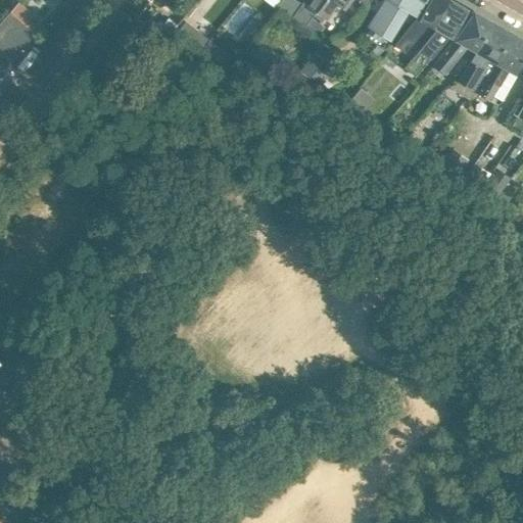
[(236,0),(224,30),(244,40),(258,8),(239,0),(236,0)]
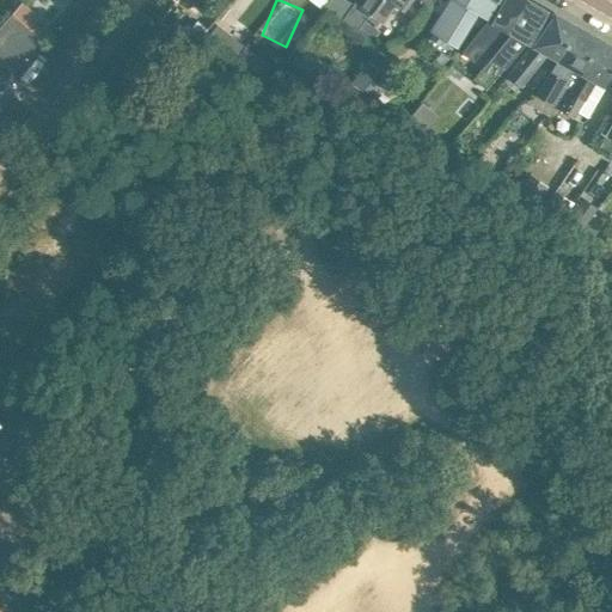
[(367,14),(378,0),(365,0),(360,6),(356,4),(355,5),(348,0),(330,0),(325,7),(355,31),(367,14)]
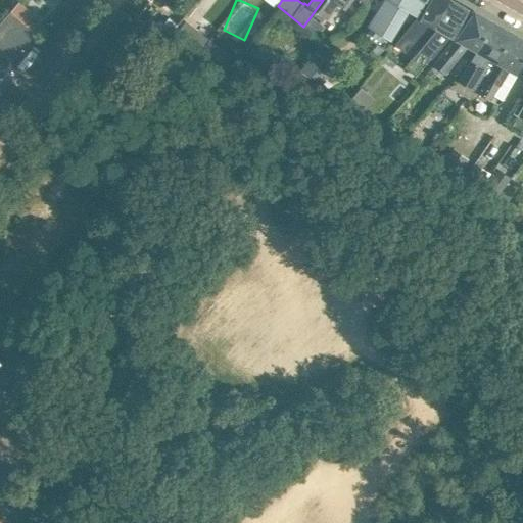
[(369,1),(369,0),(323,0),(314,12),(325,21),(338,5),(343,10),(351,0),(359,0),(366,5),(369,1)]
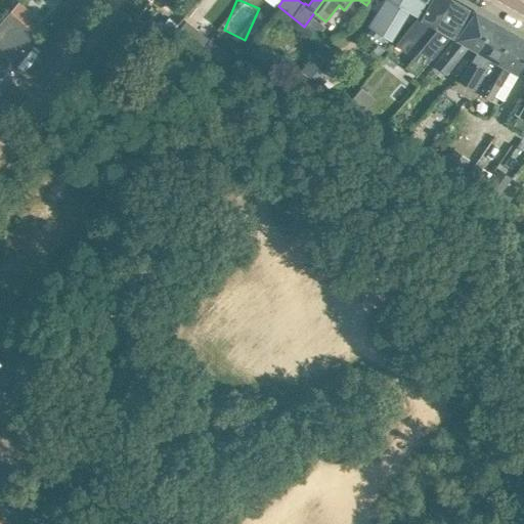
[(421,7),(426,1),(426,0),(384,0),(383,2),(385,3),(381,9),(385,11),(375,27),(391,38),(410,6),(416,9),(421,7)]
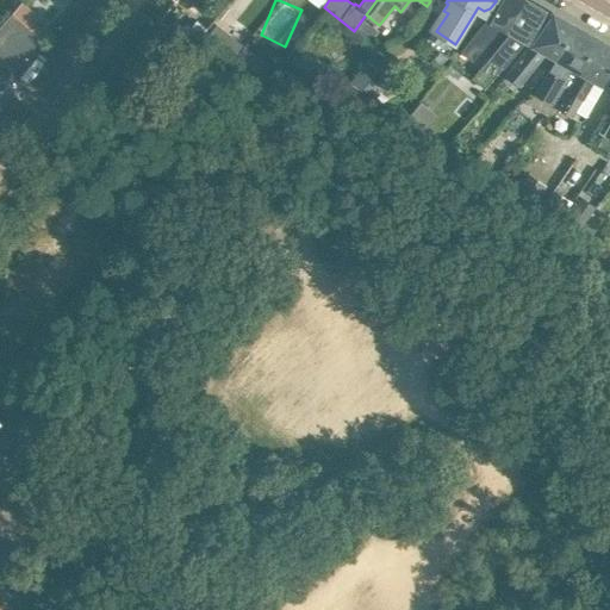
[(508,33),(527,0),(502,0),(497,10),(490,22),(485,20),(460,50),(472,60),(498,27),(508,33)]
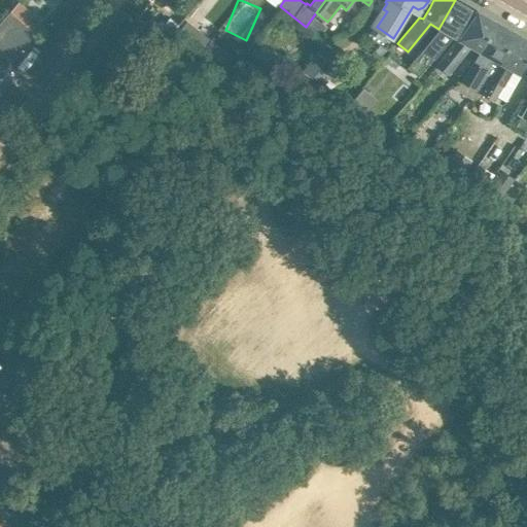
[(419,76),(451,36),(455,38),(471,9),(455,0),(438,29),(417,56),(416,56),(407,67),(419,76)]
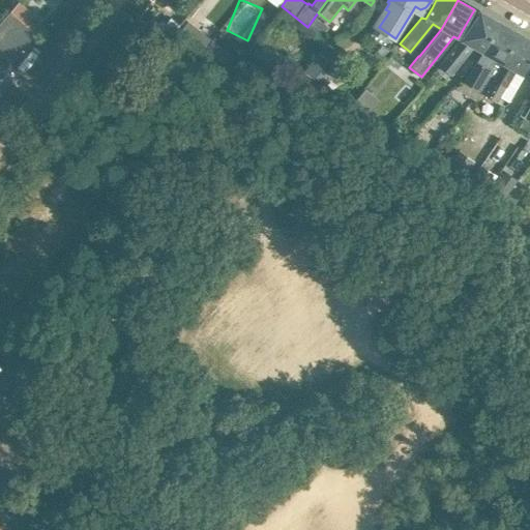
[(0,74),(21,50),(35,32),(10,11),(0,23),(0,74)]
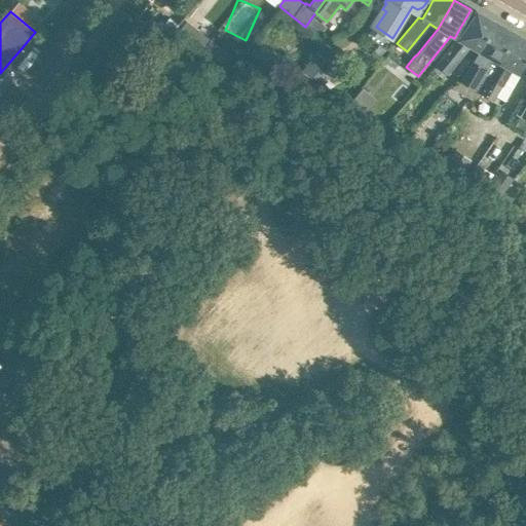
[(479,52),(495,24),(477,12),(464,29),(437,65),(448,74),(470,48),(477,51),(479,52)]
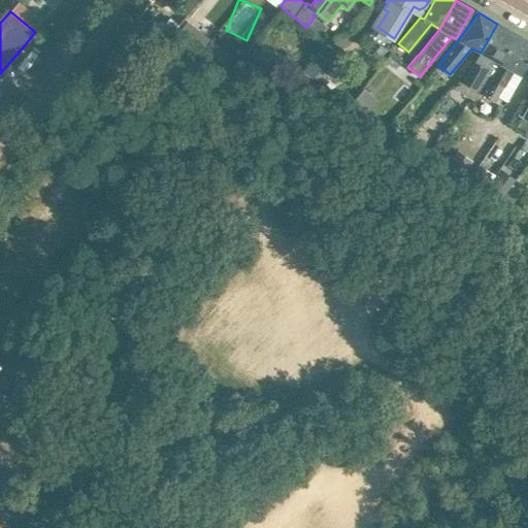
[(160,18),(151,30),(164,40),(177,22),(168,15),(164,21),(160,18)]
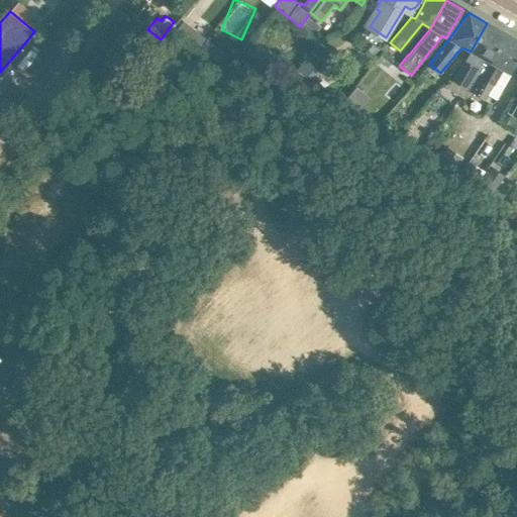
[(309,16),(301,27),(312,36),(320,26),(309,16)]
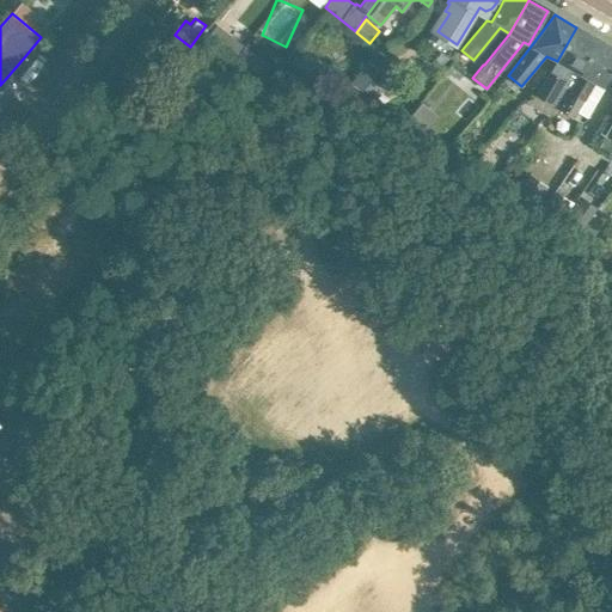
[(200,51),(227,72),(245,48),(218,26),(200,51)]
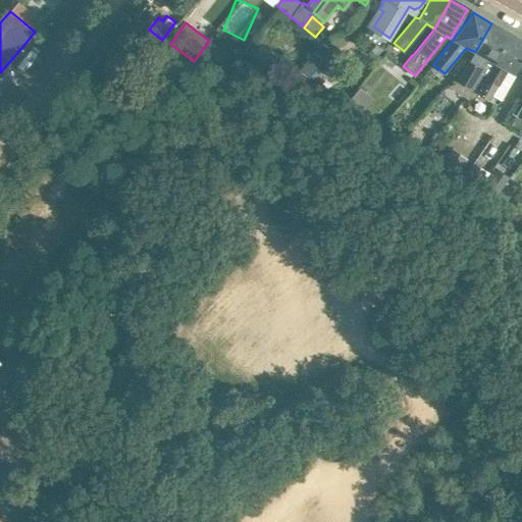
[(494,62),(512,35),(491,23),(475,52),(473,51),(457,81),(473,90),(476,92),(493,62),(494,62)]
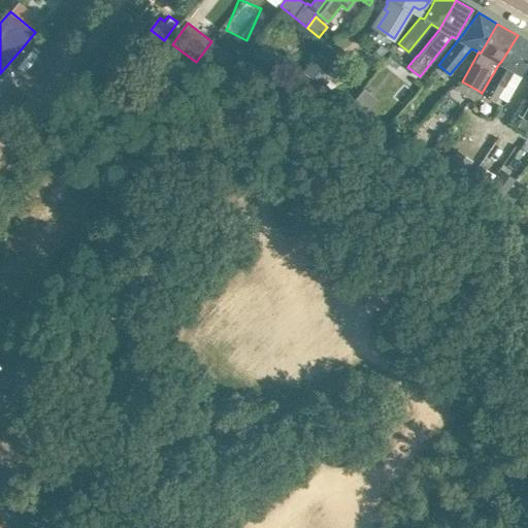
[(502,99),(506,101),(527,62),(527,40),(518,35),(500,63),(499,63),(482,93),(499,103),(502,99)]
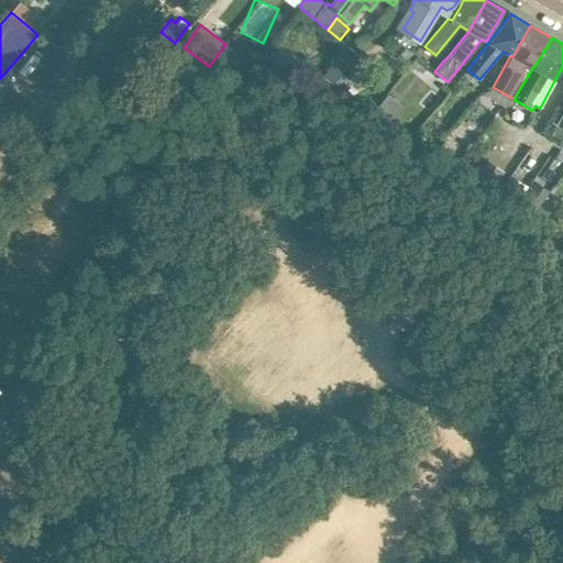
[(345,43),(309,89),(331,107),(367,59),(345,43)]
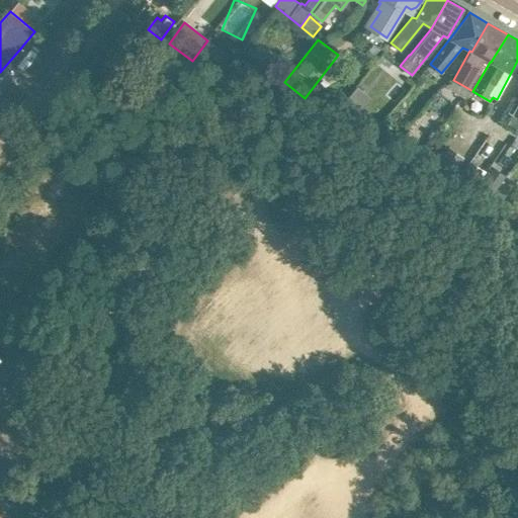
[(207,40),(192,61),(217,80),(232,59),(207,40)]
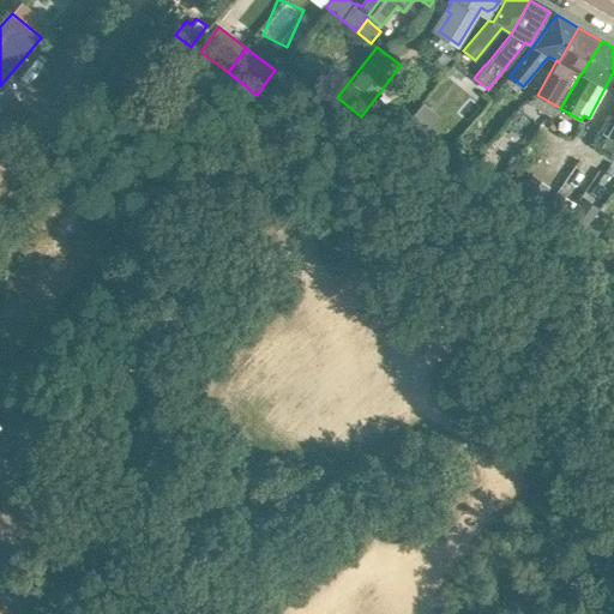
[(422,103),(397,134),(434,166),(447,148),(426,130),(437,115),(422,103)]
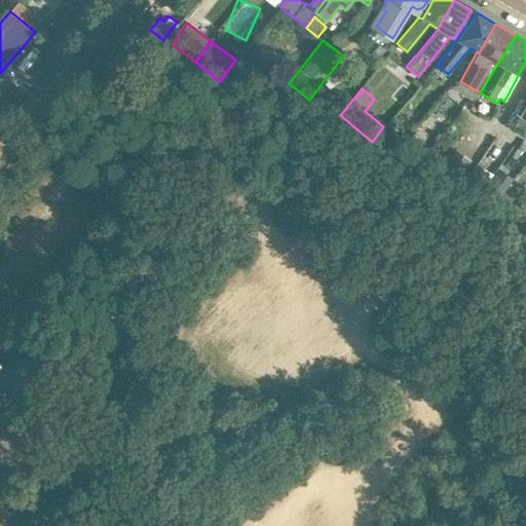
[(525,104),(523,103),(517,113),(525,118),(525,104)]
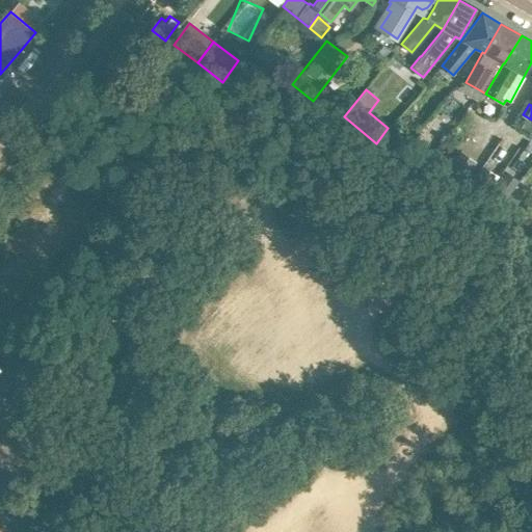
[(460,184),(476,161),(460,151),(446,174),(460,184)]
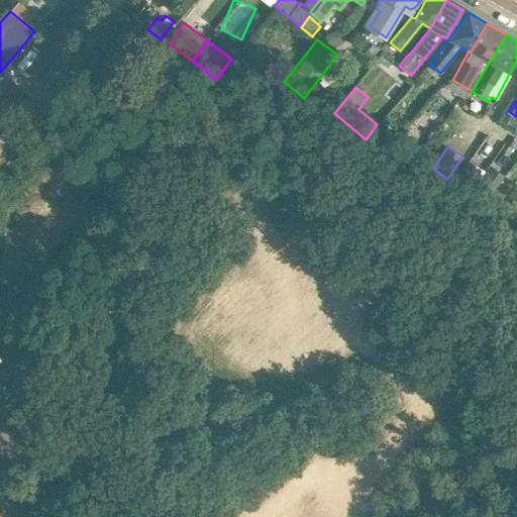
[(470,162),(454,184),(470,193),(484,172),(470,162)]
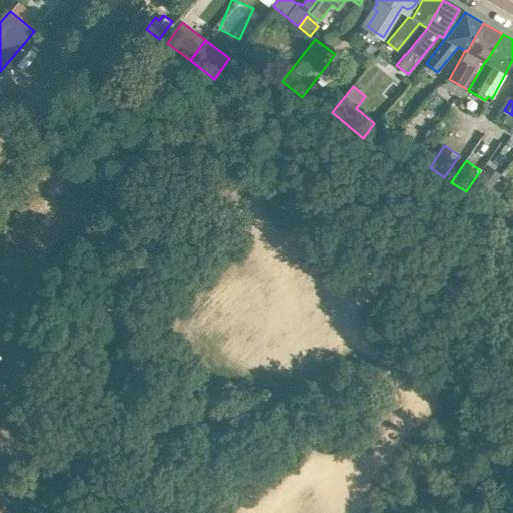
[(481,171),(469,189),(482,197),(494,179),(481,171)]
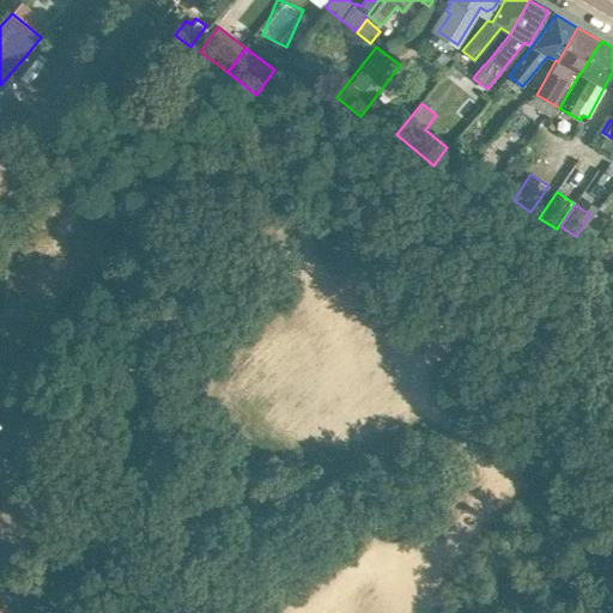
[(44,455),(34,465),(41,472),(50,461),(44,455)]
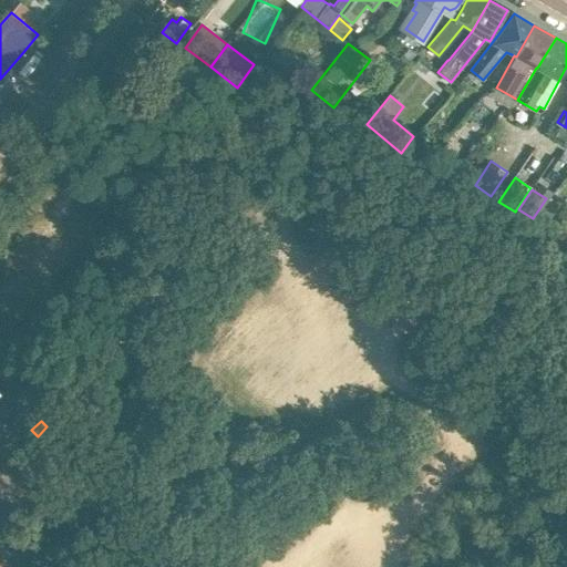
[(0,566),(2,566),(1,564),(11,554),(10,553),(10,554),(0,544),(0,566)]
